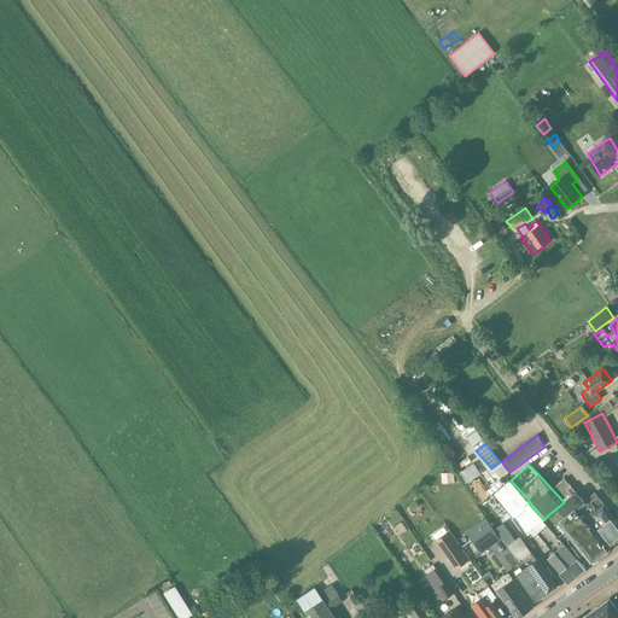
[(442,473),(443,483),(455,482),(454,472),(442,473)]
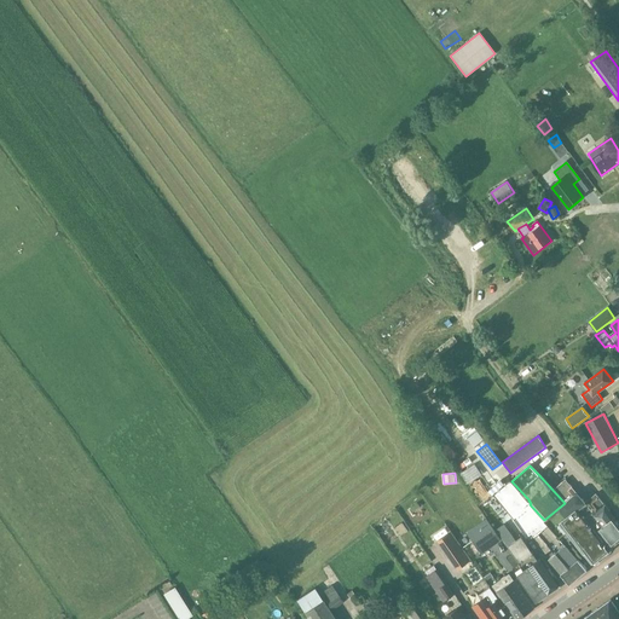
[(549,559),(570,584),(586,570),(579,559),(580,557),(544,520),(530,504),(531,503),(528,501),(530,501),(512,480),(495,495),(530,541),(539,533),(553,551),(550,554),(553,556),(549,559)]
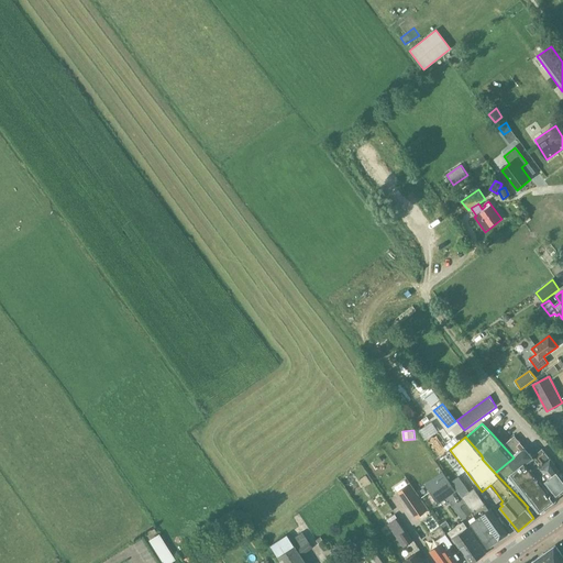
[(510,450),(516,455),(522,449),(519,444),(520,443),(515,437),(506,444),(510,450)]
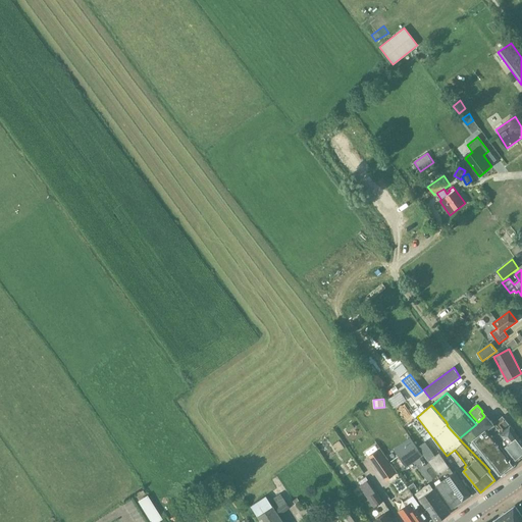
[(493,423),(490,419),(486,415),(484,416),(478,422),(476,424),(459,438),(489,470),(493,467),(500,475),(515,462),(504,448),(488,428),(493,423)]
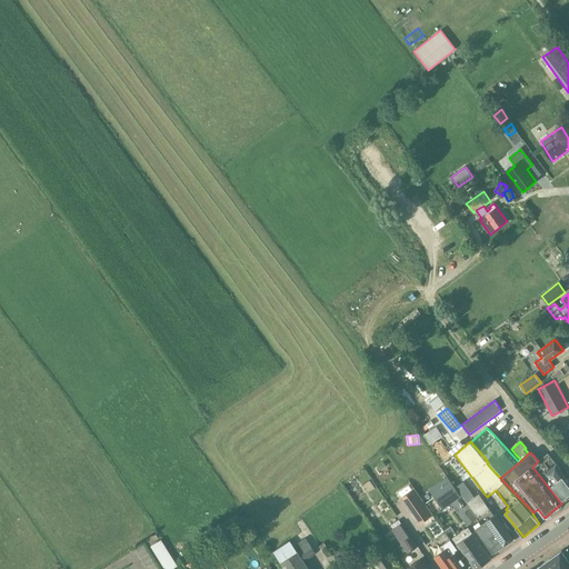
[(532,467),(540,477),(549,488),(550,487),(562,502),(568,497),(568,480),(565,476),(557,463),(556,463),(548,453),(540,460),(538,461),(532,467)]
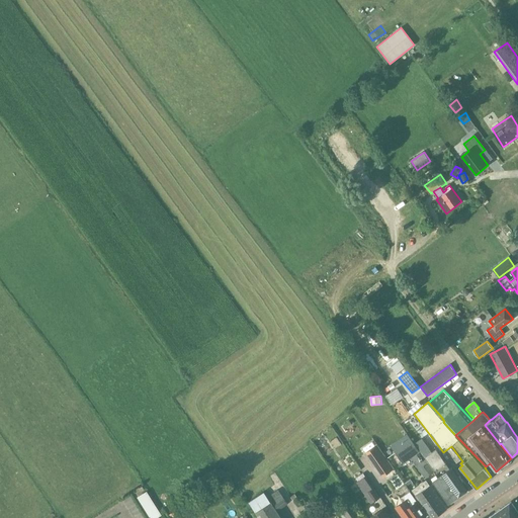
[(443,452),(430,435),(415,415),(407,421),(421,437),(422,436),(435,450),(433,452),(422,439),(416,444),(431,465),(455,499),(469,489),(453,466),(450,468),(440,454),(443,452)]
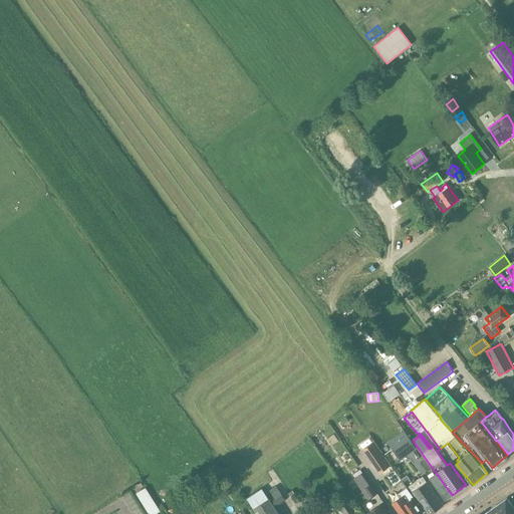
[(404,431),(388,443),(400,460),(417,449),(404,431)]
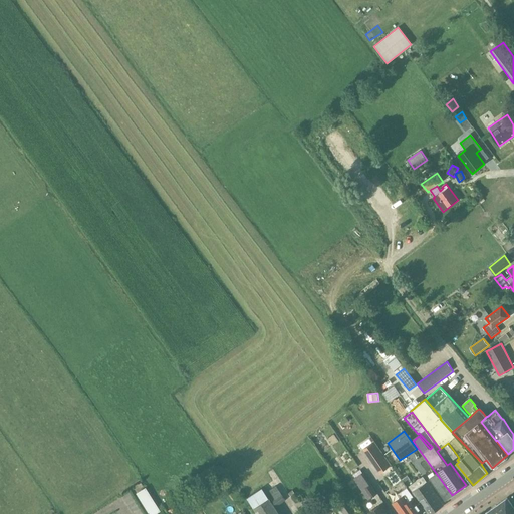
[(386,469),(391,465),(382,454),(374,442),(369,446),(364,449),(372,461),(379,472),(386,469)]
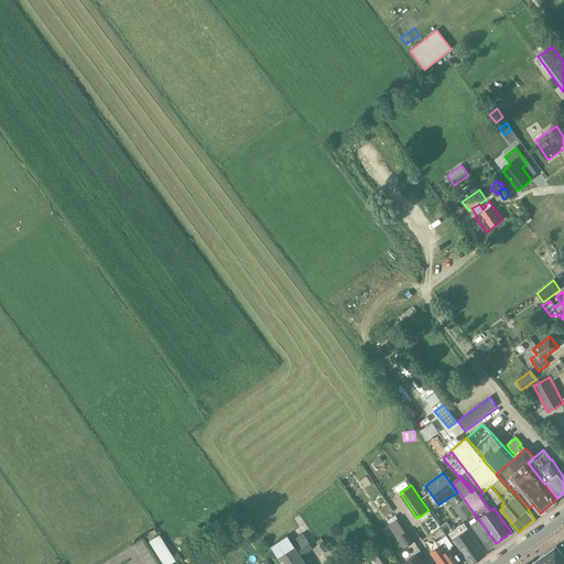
[(389,524),(399,538),(401,537),(408,546),(414,542),(408,532),(408,531),(397,516),(388,521),(390,524),(389,524)]
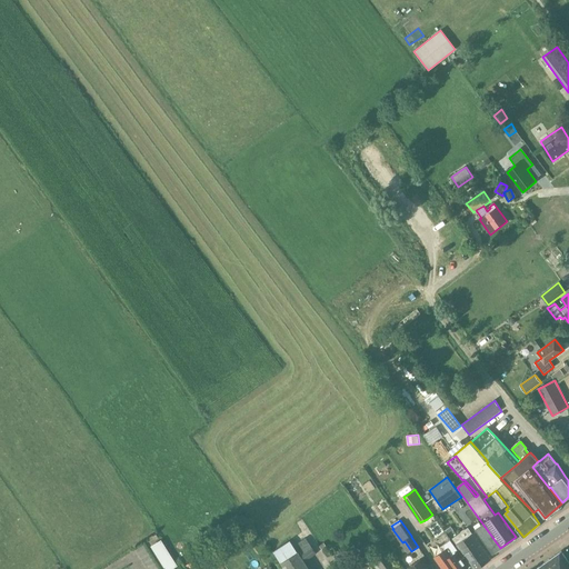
[(223,532),(233,547),(245,540),(233,525),(223,532)]
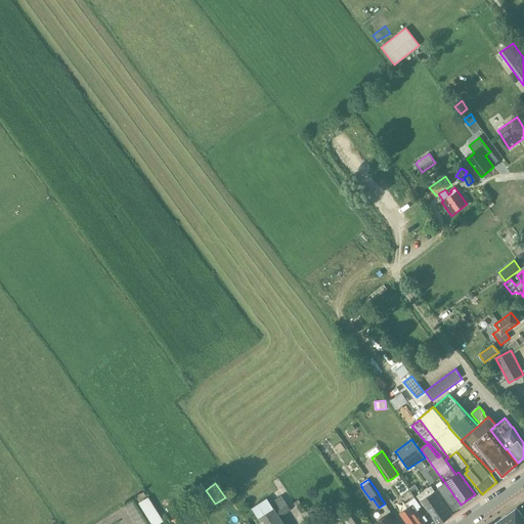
[(418,495),(422,501),(437,523),(438,523),(451,515),(435,491),(431,486),(418,495)]
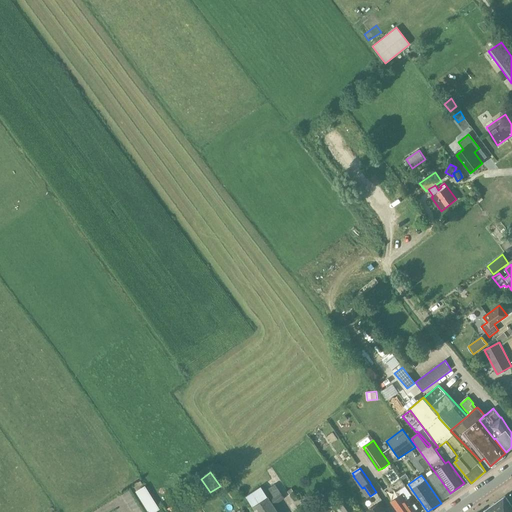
[(398,511),(418,511),(421,510),(416,503),(417,502),(405,484),(396,491),(398,494),(390,500),(398,511)]
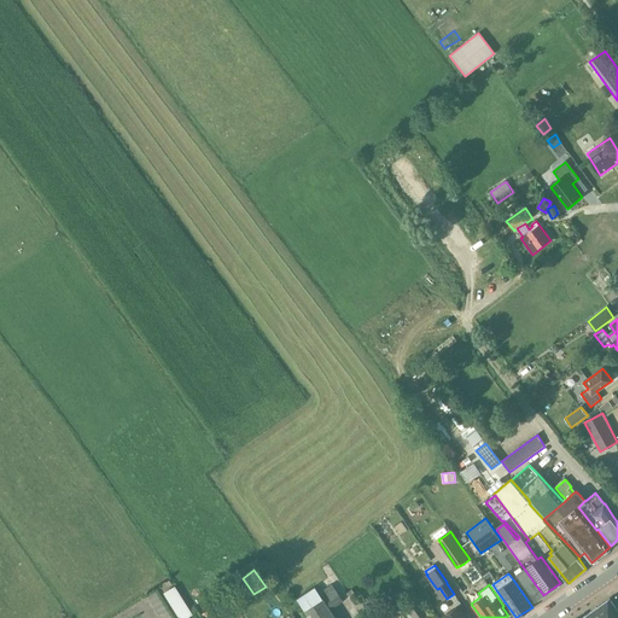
[(163,593),(179,617),(186,617),(193,614),(175,586),(163,593)]
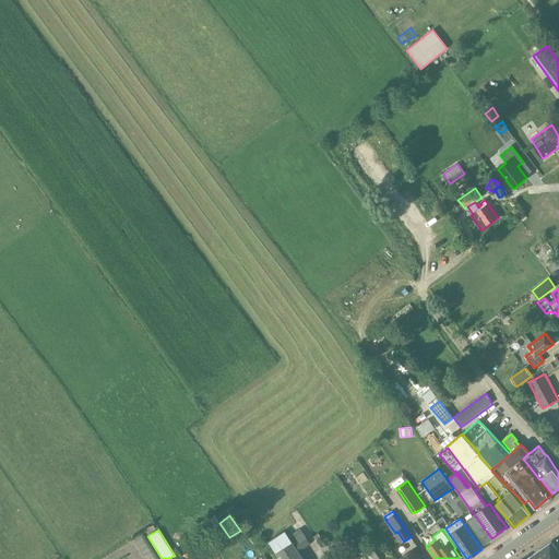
[(310,544),(300,530),(293,534),(297,540),(294,543),(300,551),(310,544)]
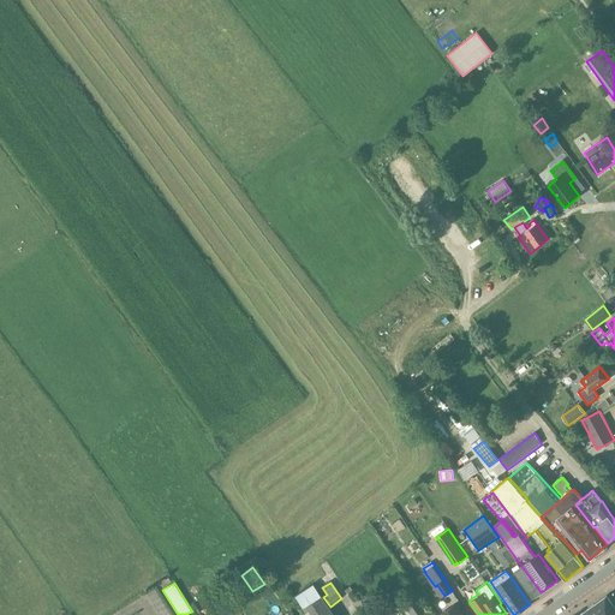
[(333,614),(321,596),(312,584),(294,596),(303,608),(302,608),(306,614),(333,614)]
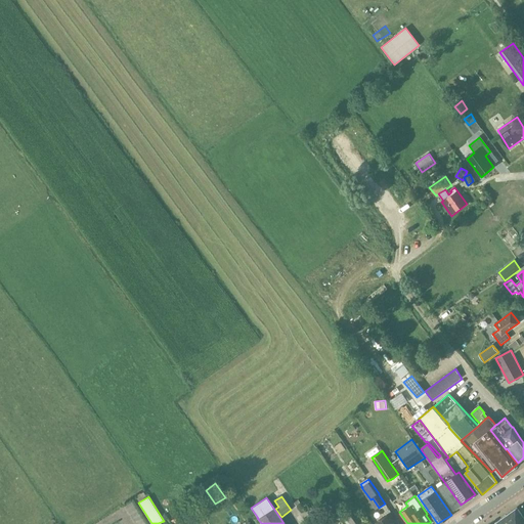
[(194,517),(187,508),(180,513),(187,523),(194,517)]
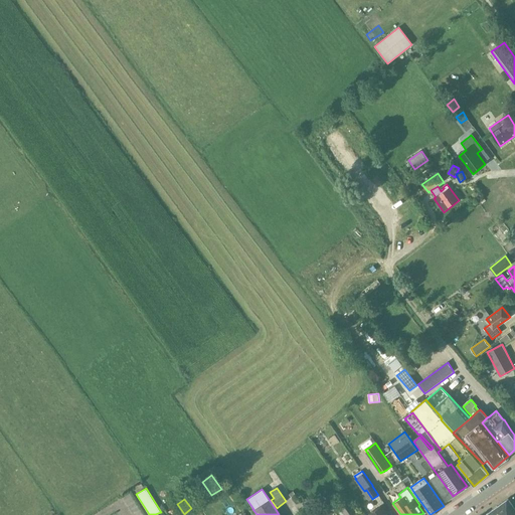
[(355,514),(344,499),(337,504),(344,514),(355,514)]
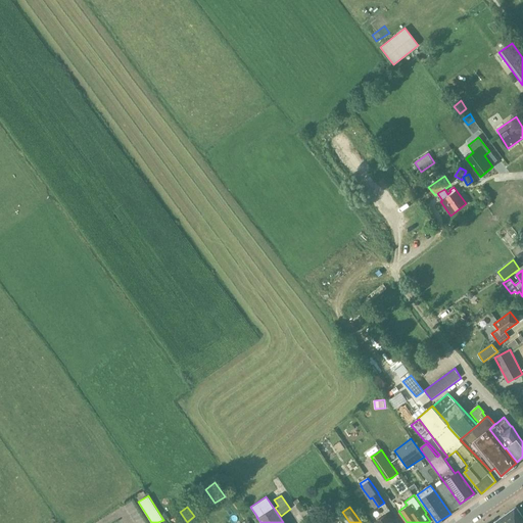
[(522,522),(522,516),(516,507),(508,512),(510,515),(511,515),(516,521),(517,522),(522,522)]
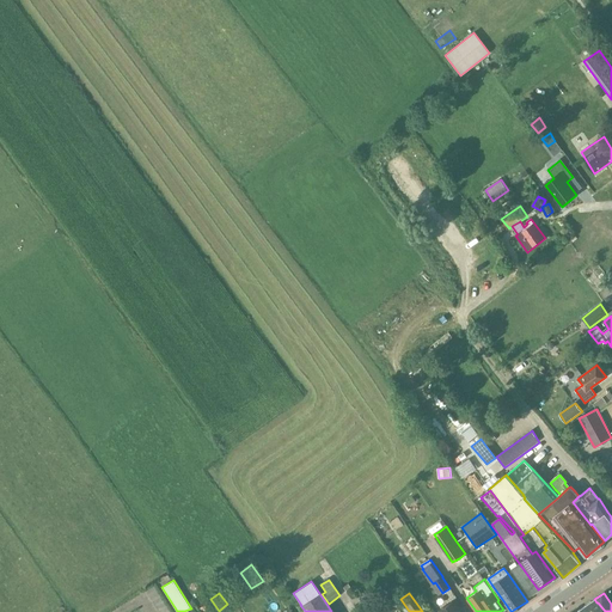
[(597,603),(594,599),(579,611),(605,611),(604,610),(598,603),(597,603)]
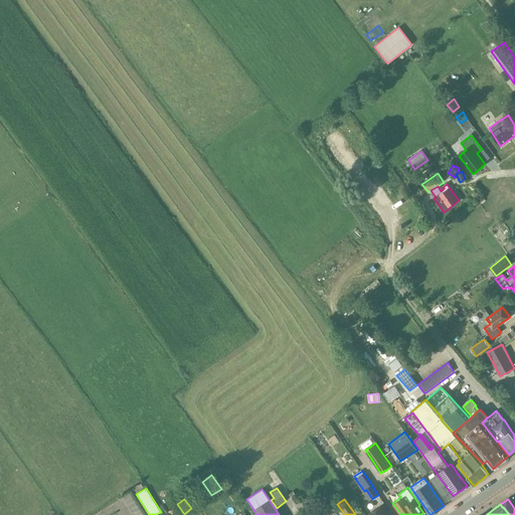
[(369,513),(370,514),(388,514),(387,512),(382,505),(369,513)]
